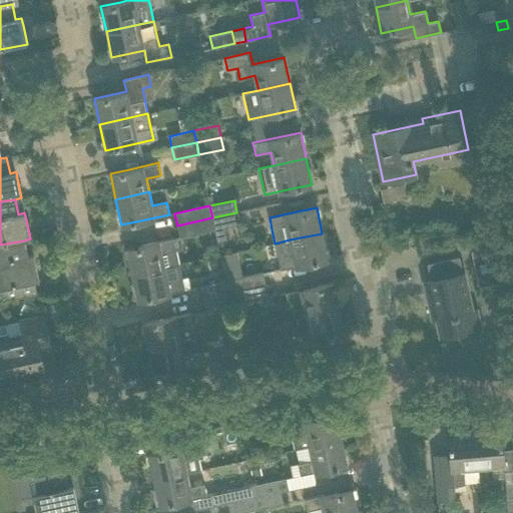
[(239,224),(236,212),(212,217),(214,229),(239,224)]
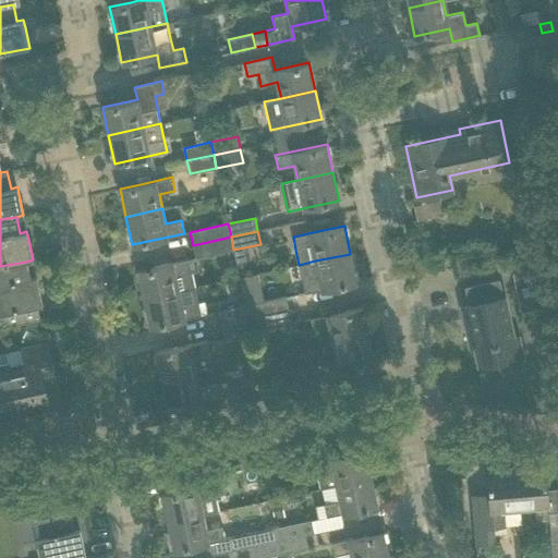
[(233,250),(231,237),(193,245),(196,257),(233,250)]
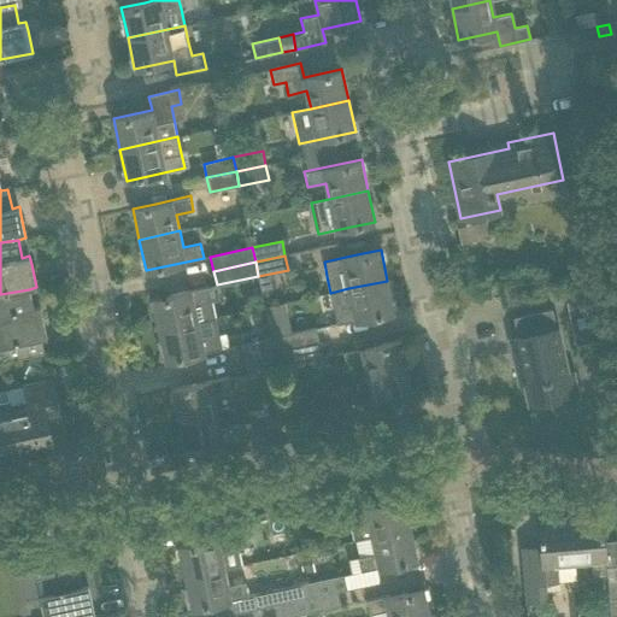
[(348,288),(330,293),(334,310),(336,323),(370,316),(394,311),(387,281),(348,288)]
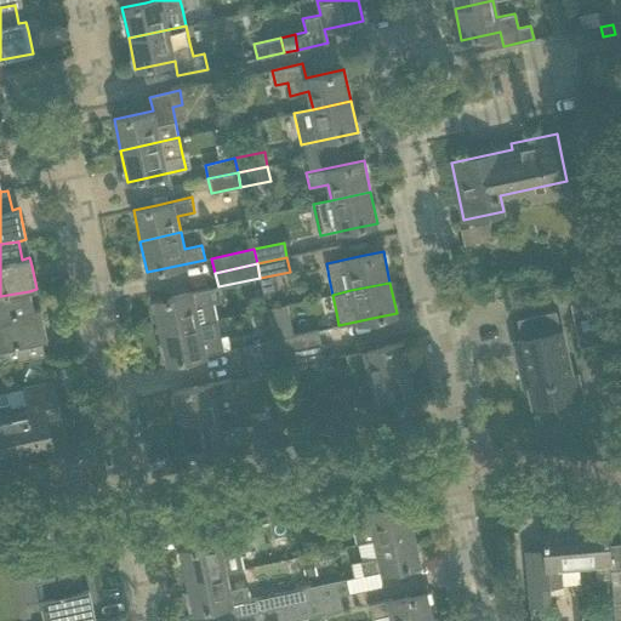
[(217,319),(214,303),(210,289),(153,301),(159,332),(200,323),(217,319)]
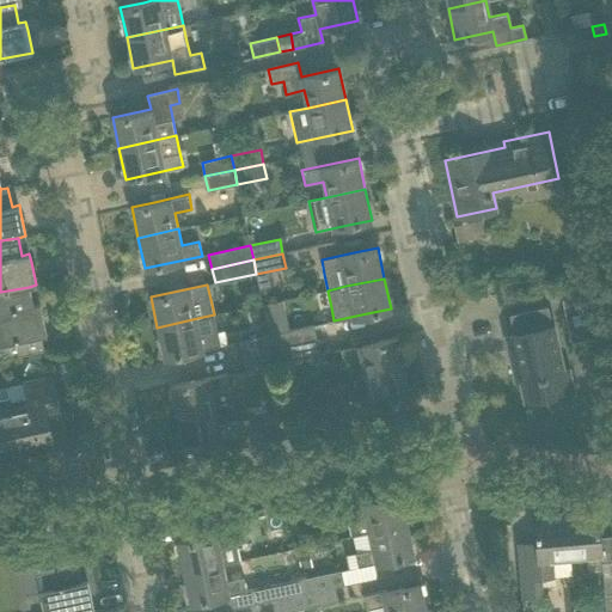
[(0,353),(1,359),(43,349),(41,336),(47,335),(42,311),(40,303),(32,305),(29,287),(0,292),(0,353)]
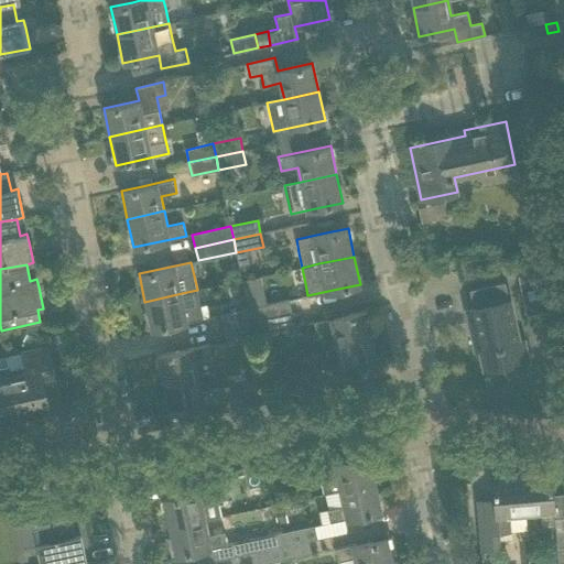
[(552,269),(532,273),(540,313),(560,308),(552,269)]
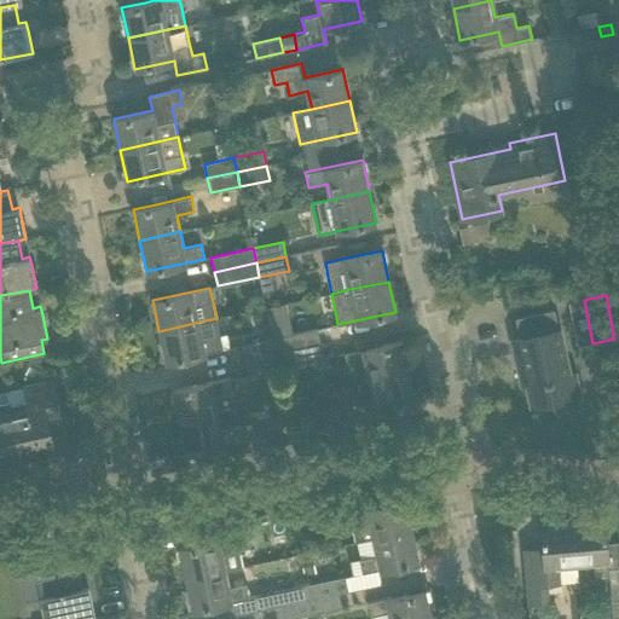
[(285,305),(266,308),(273,339),(293,335),(285,305)]
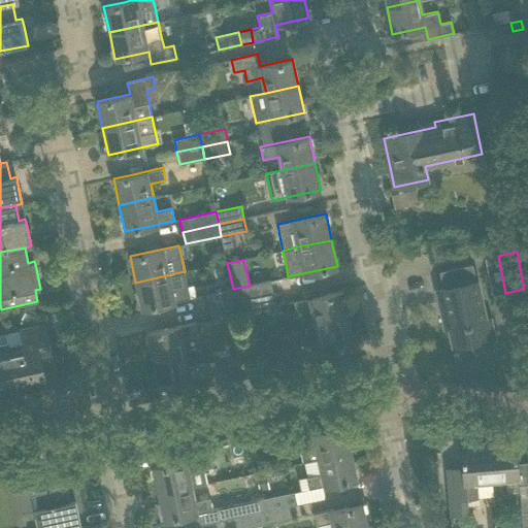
[(173,289),(170,274),(135,283),(141,308),(191,298),(188,286),(173,289)]
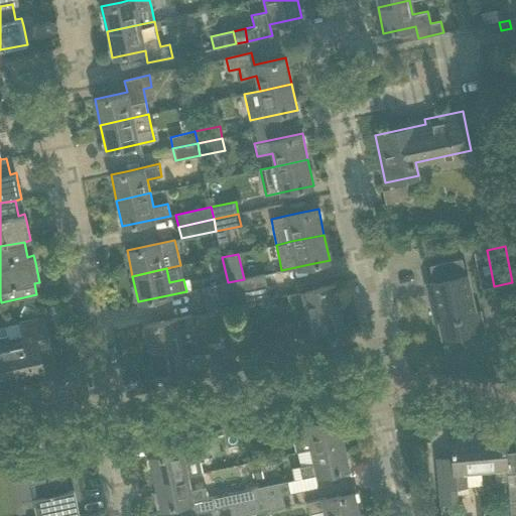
[(264,274),(252,277),(228,282),(230,294),(267,286),(264,274)]
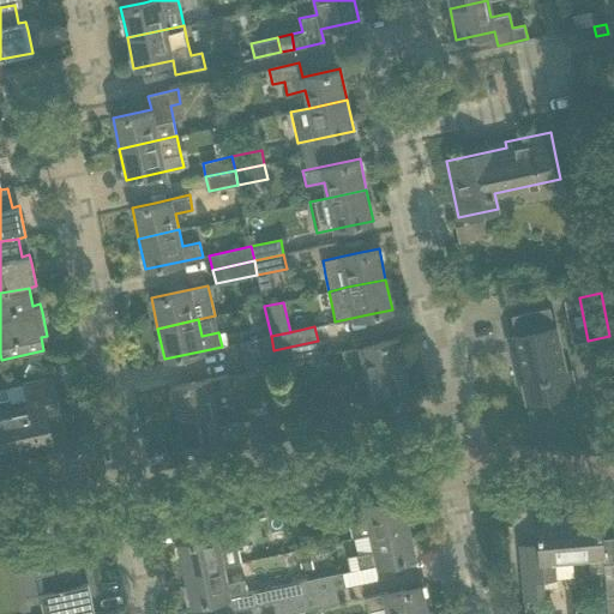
[(554,327),(531,332),(509,337),(516,371),(521,369),(528,402),(573,391),(569,371),(564,372),(554,327)]
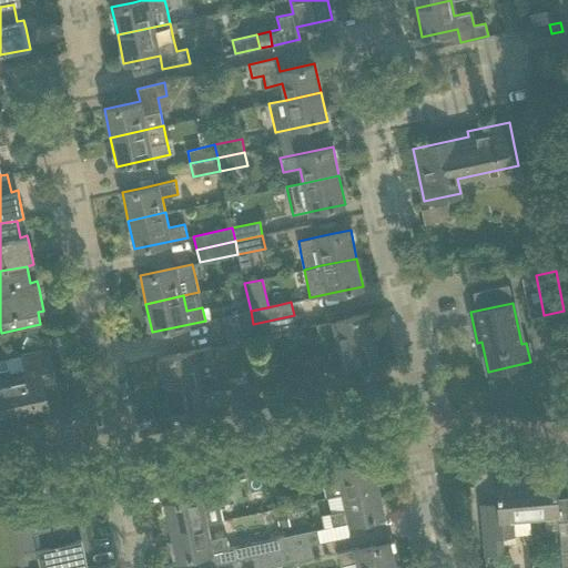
[(253,324),(251,311),(223,317),(226,330),(253,324)]
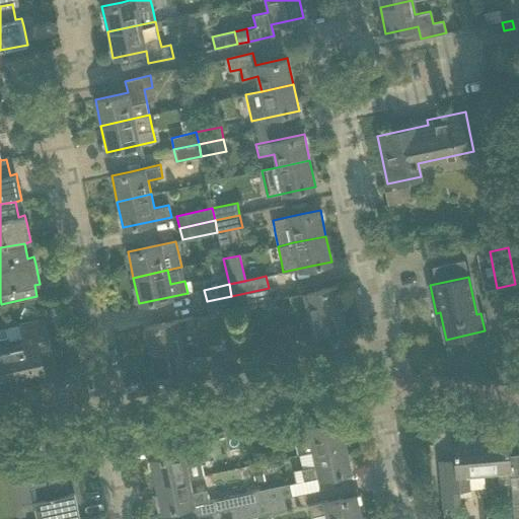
[(337,286),(316,290),(288,296),(291,308),(306,305),(309,319),(343,312),(337,286)]
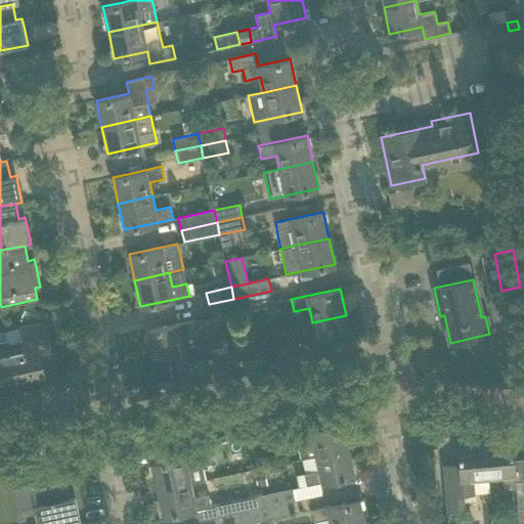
[(273,303),(271,291),(233,299),(236,311),(261,306),(273,303)]
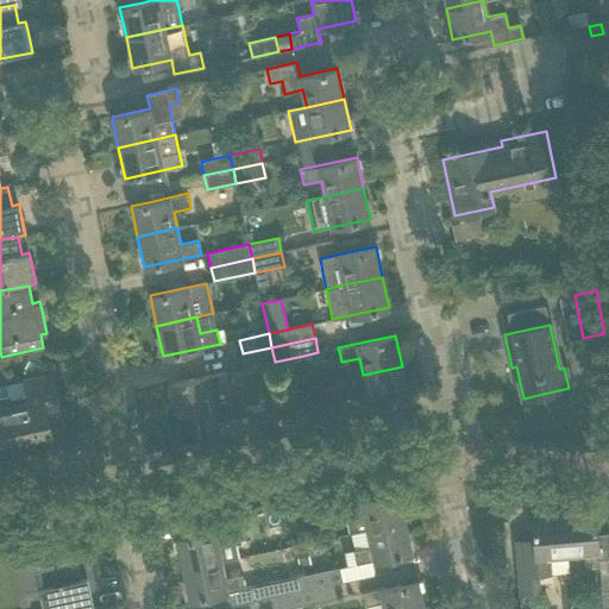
[(275,362),(271,347),(243,353),(245,368),(275,362)]
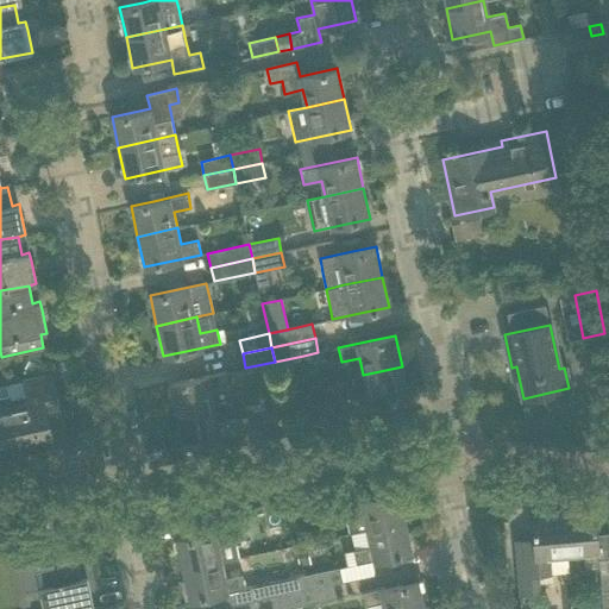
[(408,396),(402,366),(363,375),(366,391),(349,396),(351,408),(340,410),(344,425),(374,419),(370,405),(408,396)]
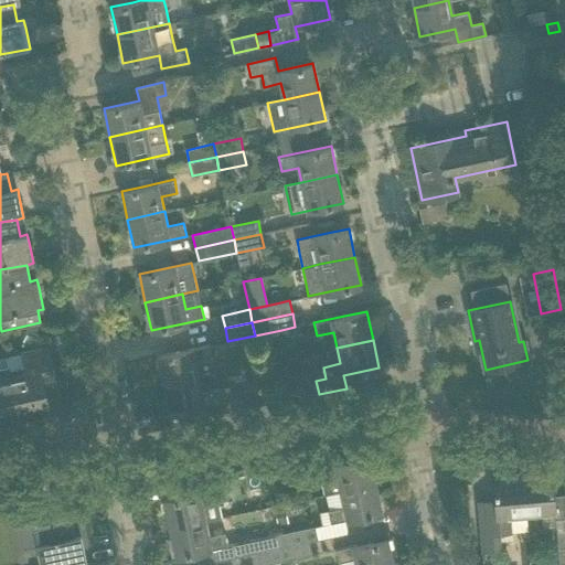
[(209,345),(179,352),(157,356),(163,384),(199,376),(195,362),(212,359),(209,345)]
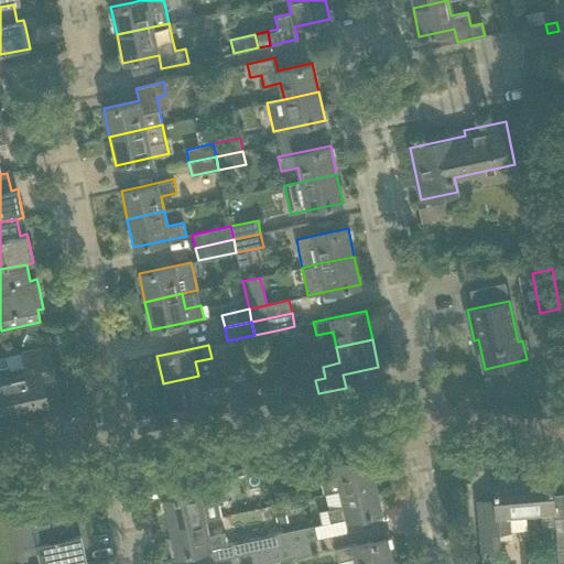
[(26,371),(10,375),(19,416),(50,410),(44,387),(57,384),(49,347),(28,351),(22,353),(26,371)]
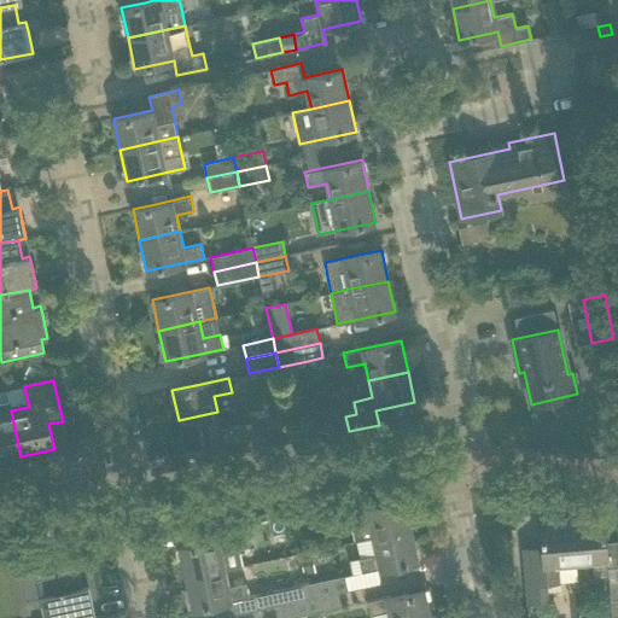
[(0,460),(21,456),(11,410),(0,412),(0,460)]
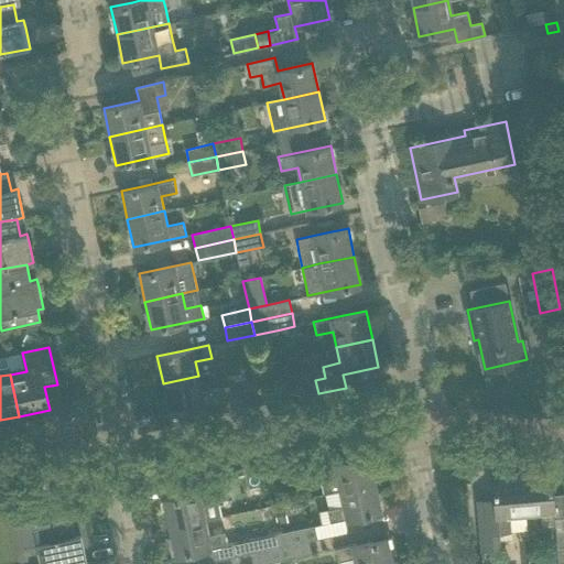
[(221,401),(218,389),(203,392),(198,376),(163,383),(165,399),(160,400),(163,413),(204,404),(207,418),(235,412),(231,399),(221,401)]
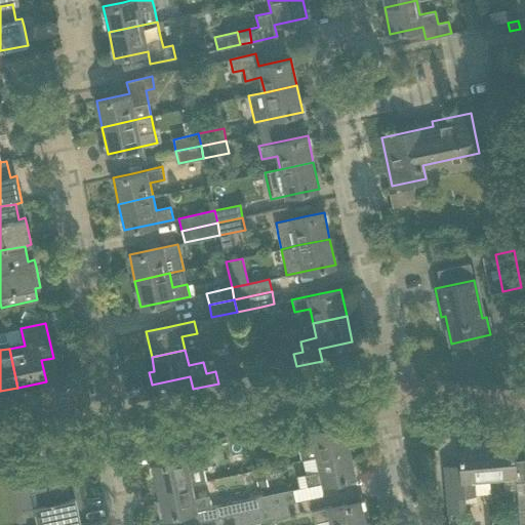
[(68,363),(55,366),(57,374),(70,371),(69,368),(68,363)]
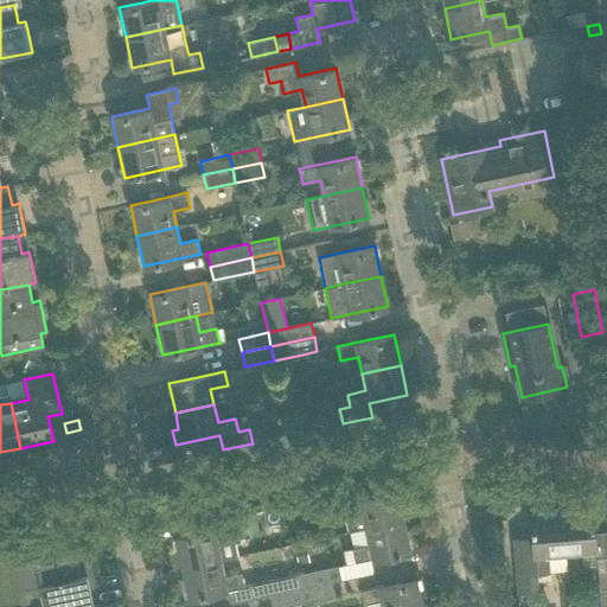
[(359,498),(357,484),(318,492),(321,505),(340,502),(344,516),(345,516),(349,531),(366,528),(404,519),(397,490),(359,498)]
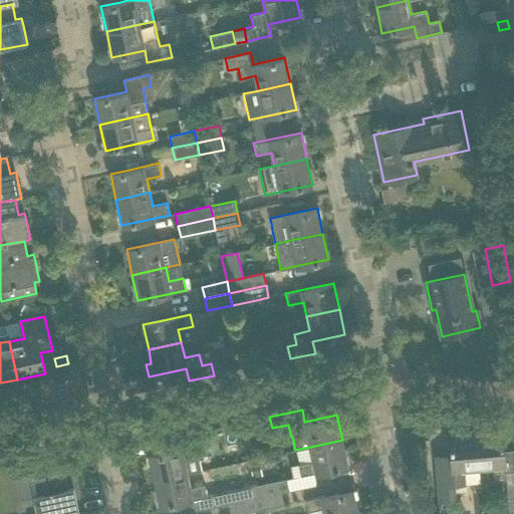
[(196,445),(205,443),(203,431),(178,436),(181,448),(149,455),(154,481),(187,474),(201,471),(196,445)]
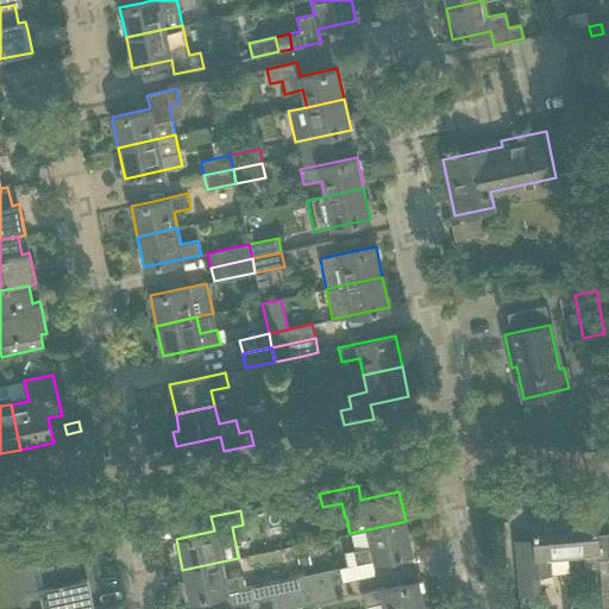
[(608,557),(598,558),(596,535),(594,512),(563,514),(566,553),(583,552),(585,570),(600,569),(601,589),(608,588),(608,557)]
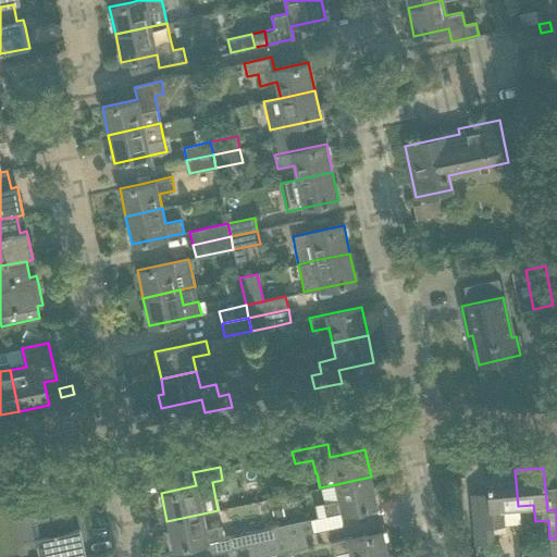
[(518,506),(515,470),(486,473),(490,508),(471,510),(474,544),(493,542),(492,525),(519,523),(518,506)]
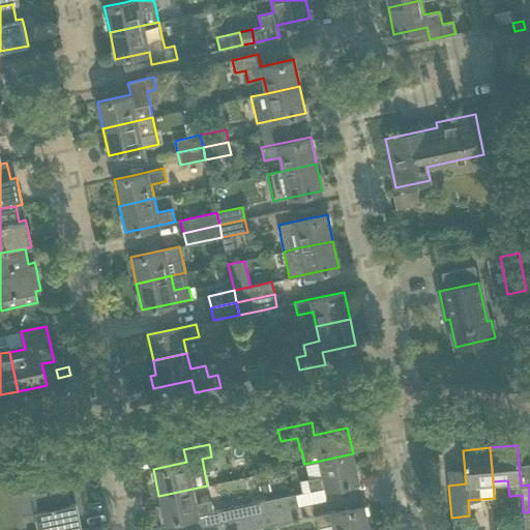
[(359,480),(353,453),(320,461),(323,475),(306,478),(308,491),(359,480)]
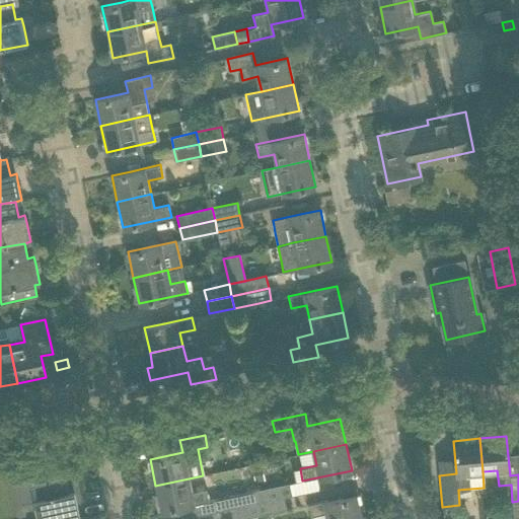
[(75,518),(80,518),(76,499),(74,492),(68,493),(65,476),(34,484),(31,471),(14,475),(20,505),(33,502),(36,518),(75,518)]
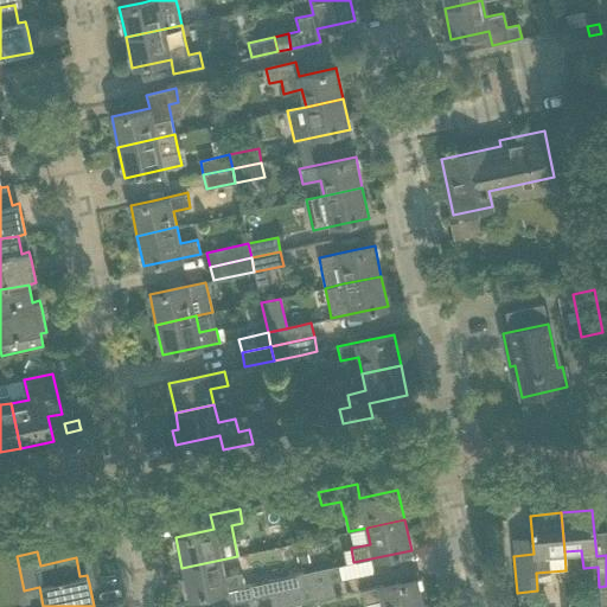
[(224,575),(221,560),(181,568),(189,598),(222,592),(224,605),(274,594),(302,588),(300,575),(272,581),(244,586),(241,572),(224,575)]
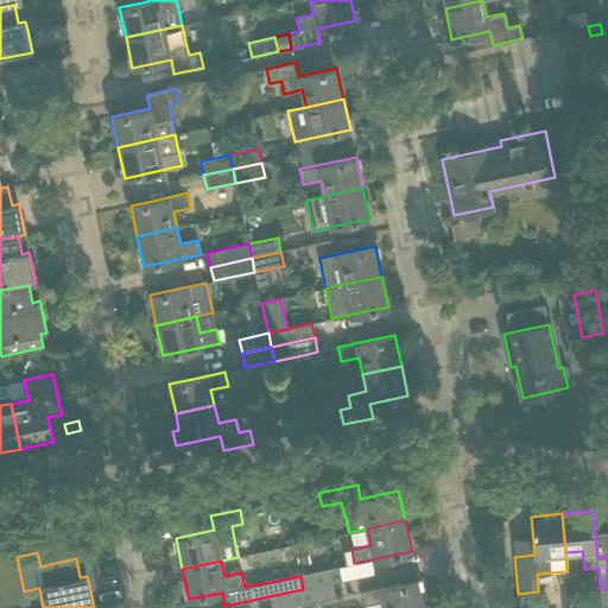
[(341,582),(339,568),(301,576),(303,589),(333,583),(333,584),(341,582)]
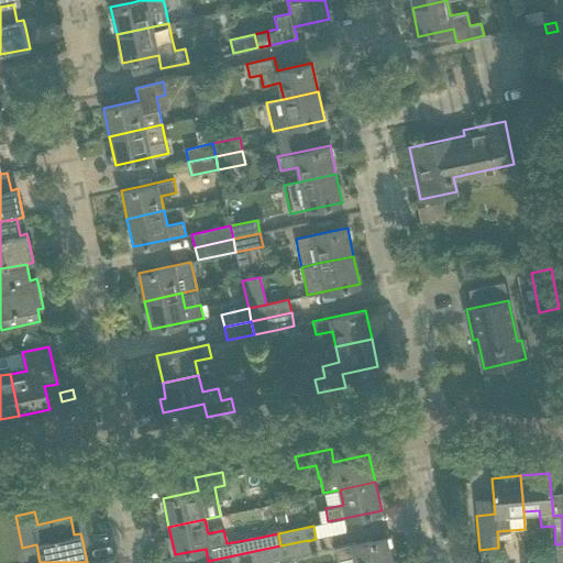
[(392,562),(387,537),(365,541),(333,548),(337,561),(354,556),(355,562),(392,562)]
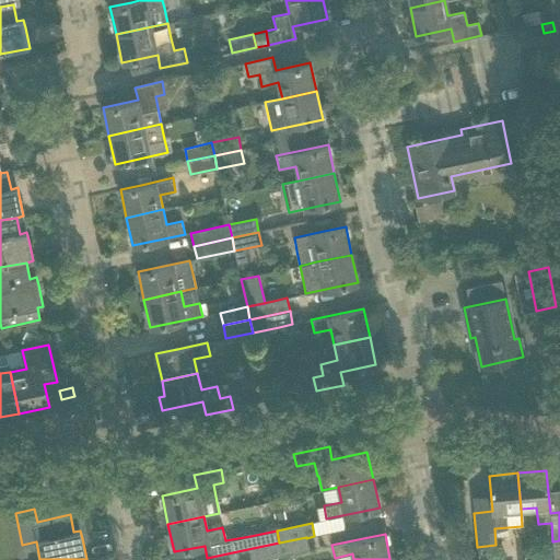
[(310,550),(306,538),(306,537),(279,543),(282,557),(310,550)]
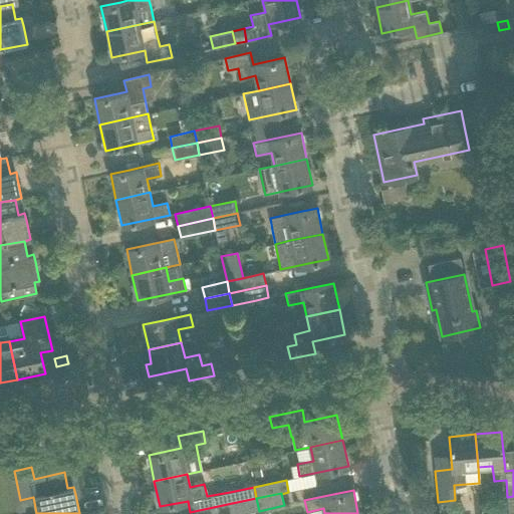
[(244,513),(259,511),(256,498),(232,503),(234,513),(244,513)]
